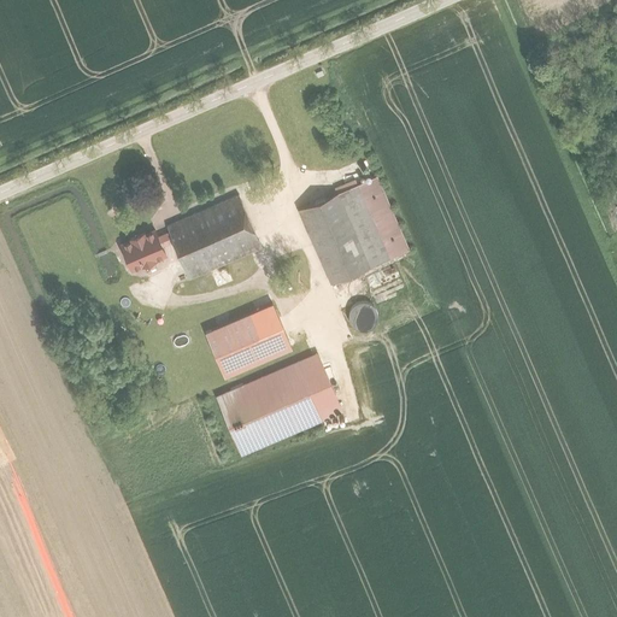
[(375,175),(300,207),(331,282),(407,250),(375,175)]
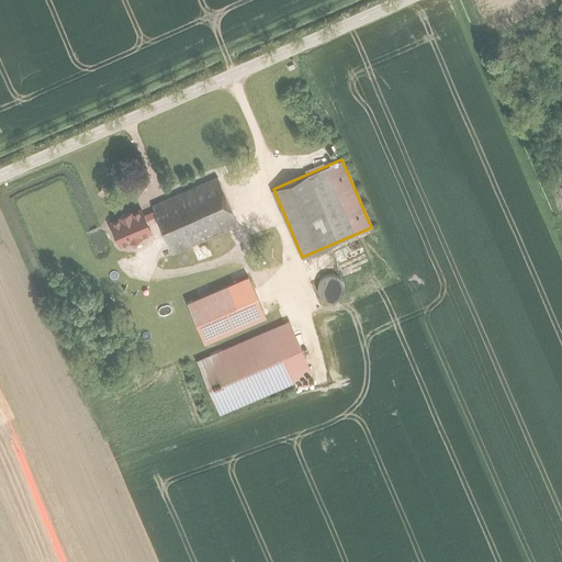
[(218,175),(152,205),(153,210),(158,220),(172,253),(239,223),(218,175)]
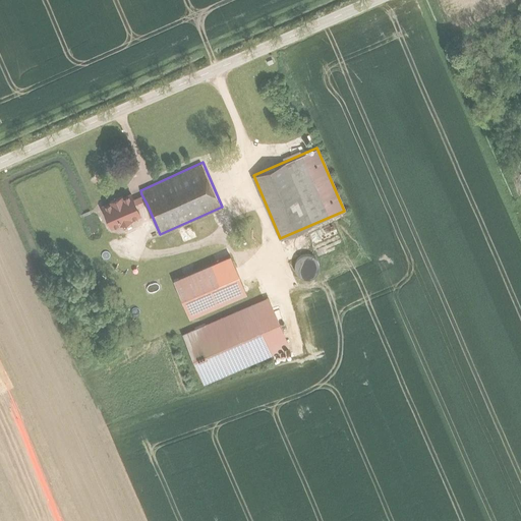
[(140,215),(137,208),(133,197),(131,193),(99,208),(109,229),(140,215)]
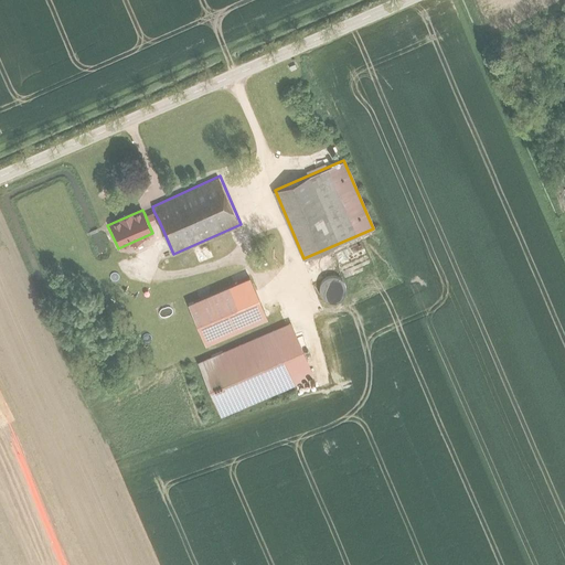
[(149,225),(159,221),(153,211),(145,214),(149,225)]
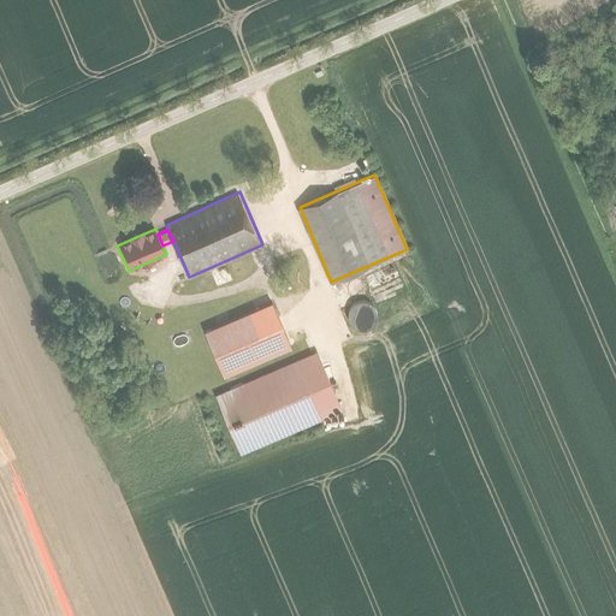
[(271,302),(203,331),(223,375),(290,347),(271,302)]
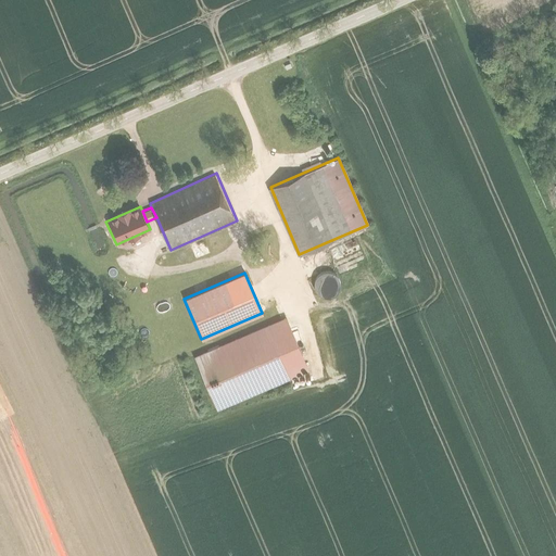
[(315,275),(316,297),(338,295),(336,274),(315,275)]
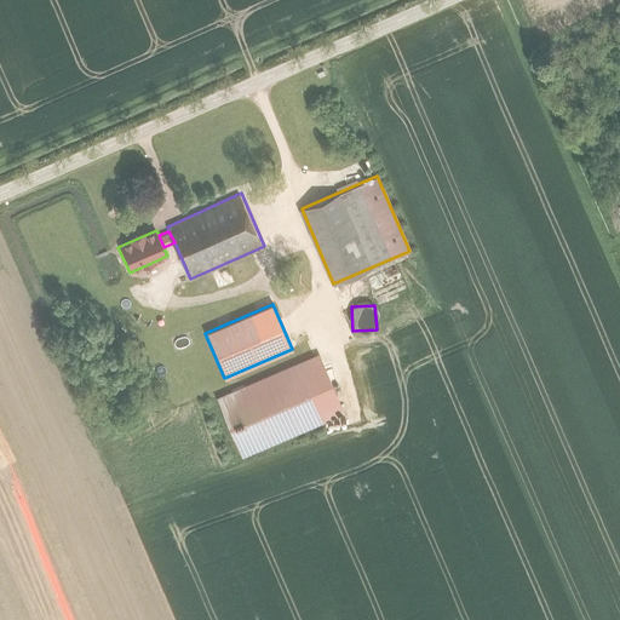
[(319,354),(217,399),(242,458),(344,414),(319,354)]
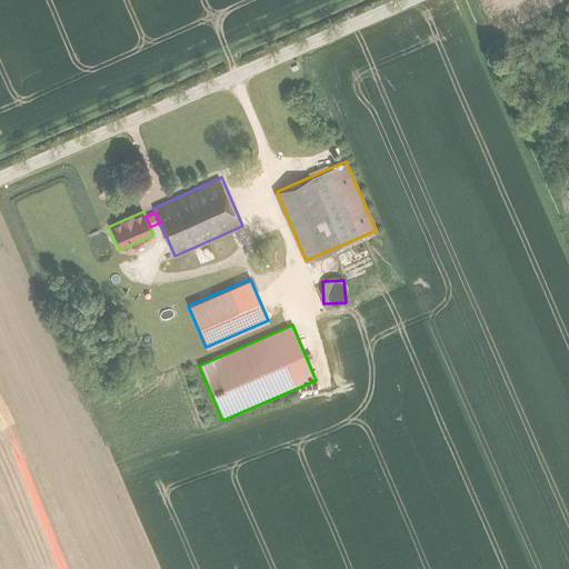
All buildings are outlined.
